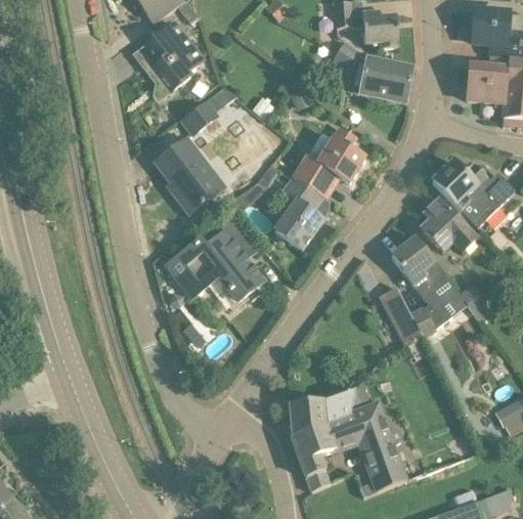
[(182,2),(180,0),(128,0),(134,8),(137,6),(151,25),(182,2)]
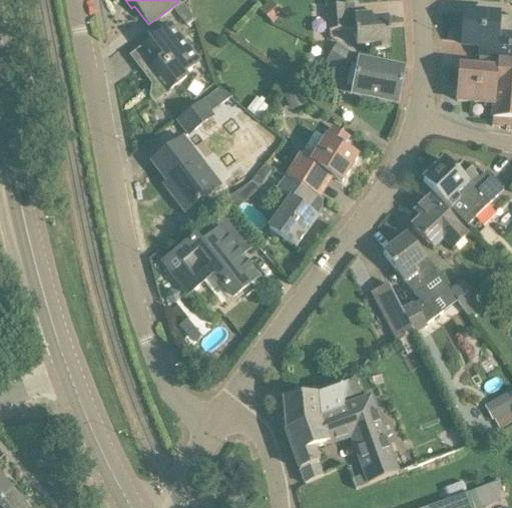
[(283,11),(272,0),(266,0),(259,7),(272,21),(283,11)]
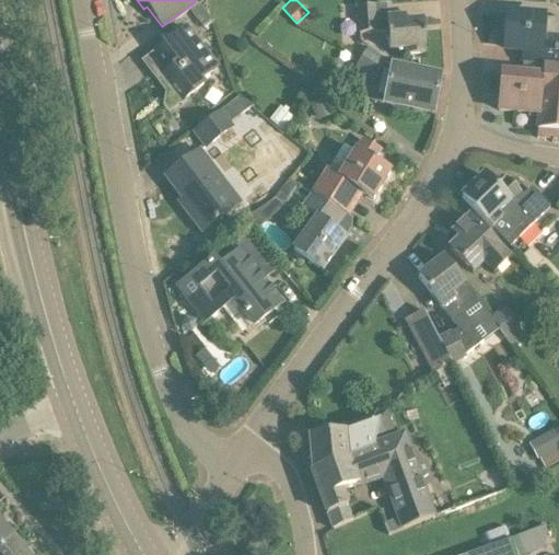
[(198,2),(189,9),(197,19),(207,12),(198,2)]
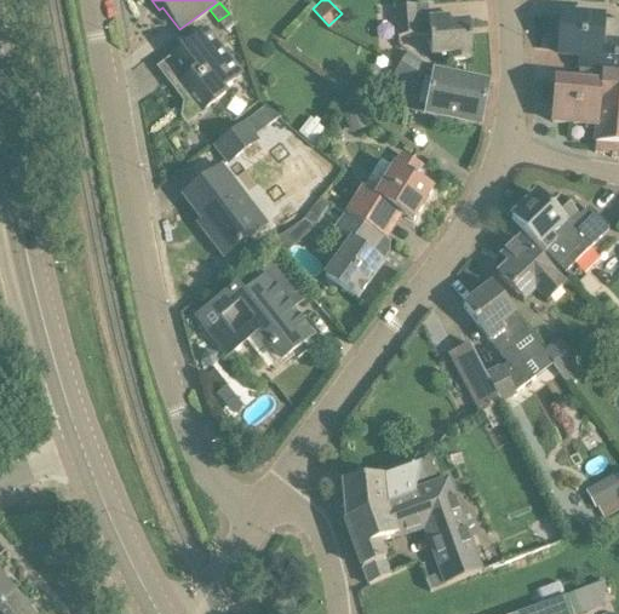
[(414,3),(393,4),(395,34),(429,30),(430,52),(450,50),(450,57),(470,55),(468,19),(448,21),(447,15),(416,17),(414,3)]
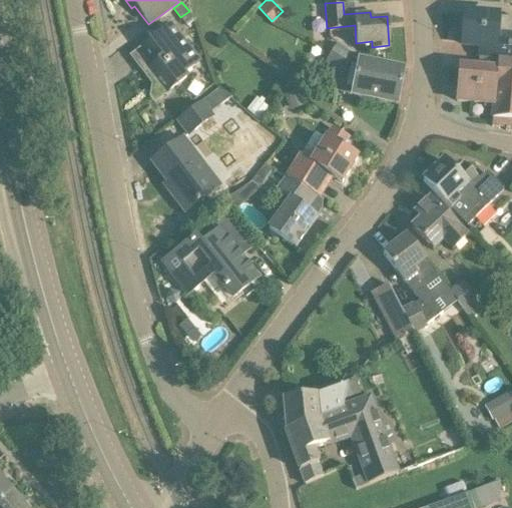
[(479,54),(511,56),(511,14),(463,11),(461,40),(480,42),(479,54)]
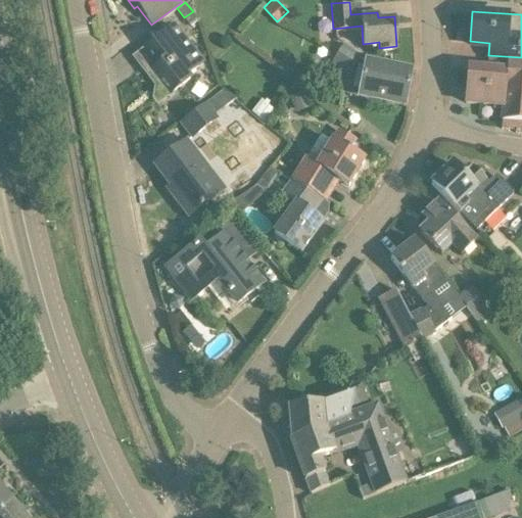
[(143,67),(148,73),(148,74),(149,74),(150,75),(152,75),(153,74),(156,77),(154,89),(160,97),(181,82),(178,78),(200,60),(172,25),(143,47),(150,57),(144,62),(143,63),(143,64),(143,65),(143,67)]
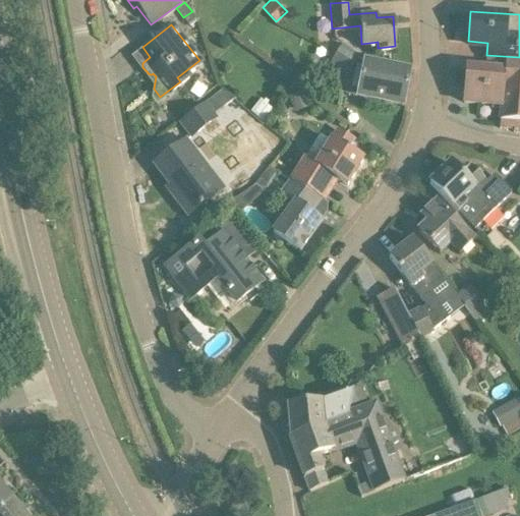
[(358,54),(341,43),(329,60),(347,72),(358,54)]
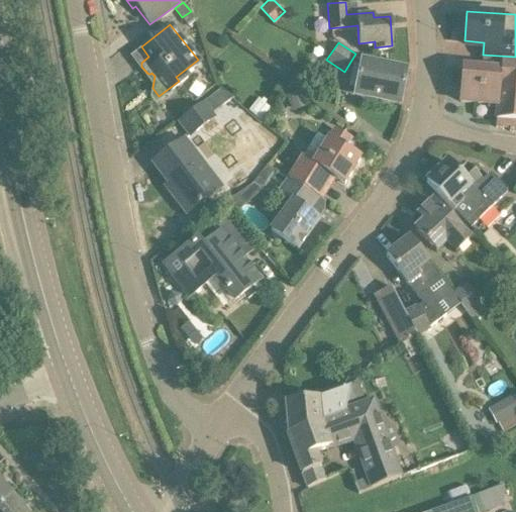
[(515,57),(483,55),(482,66),(462,64),(459,98),(497,102),(495,124),(509,125),(509,127),(515,128),(515,57)]
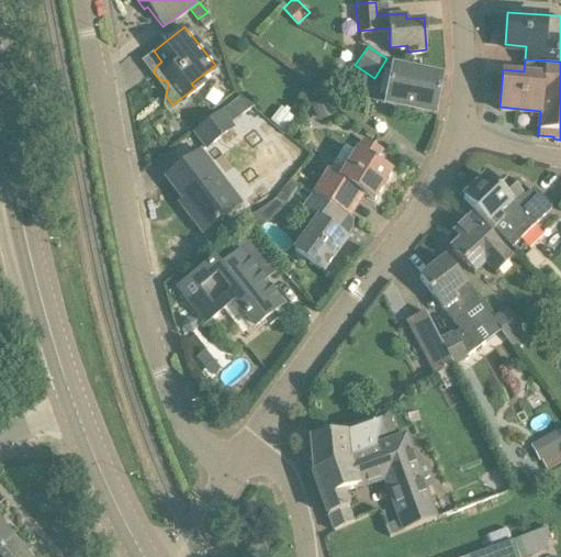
[(441,73),(394,62),(390,84),(386,98),(435,109),(441,73)]
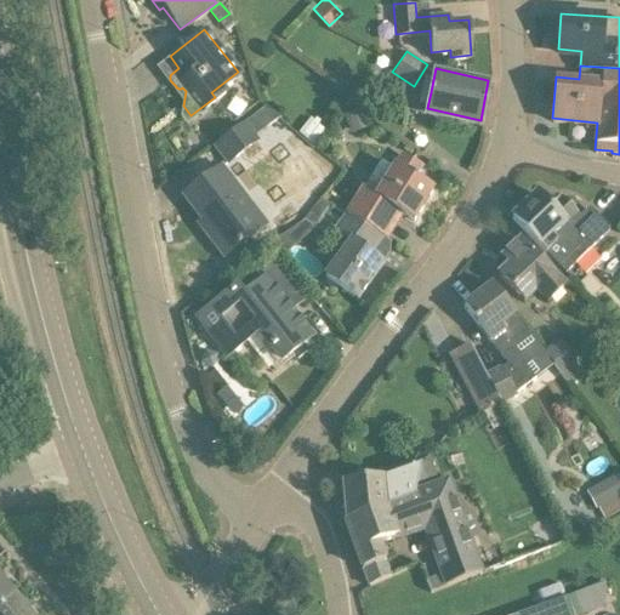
[(212,142),(227,161),(259,137),(255,132),(279,114),(265,103),(212,142)]
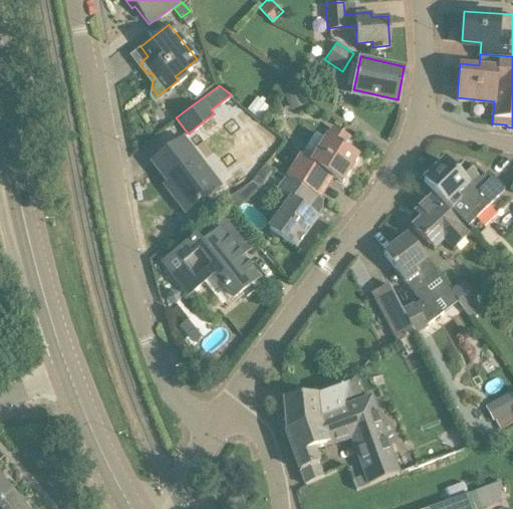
[(290,107),(304,102),(298,86),(284,92),(290,107)]
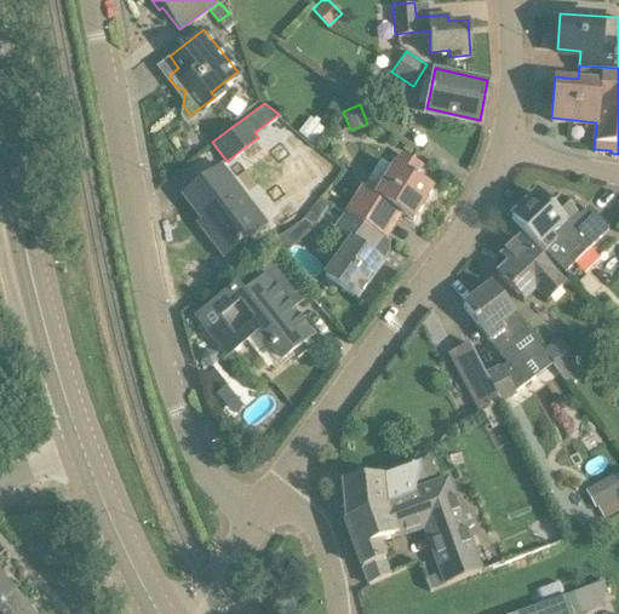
[(347,210),(382,233),(382,231),(378,229),(393,206),(413,218),(431,187),(416,177),(417,174),(414,173),(420,164),(401,151),(374,191),(364,184),(347,210)]
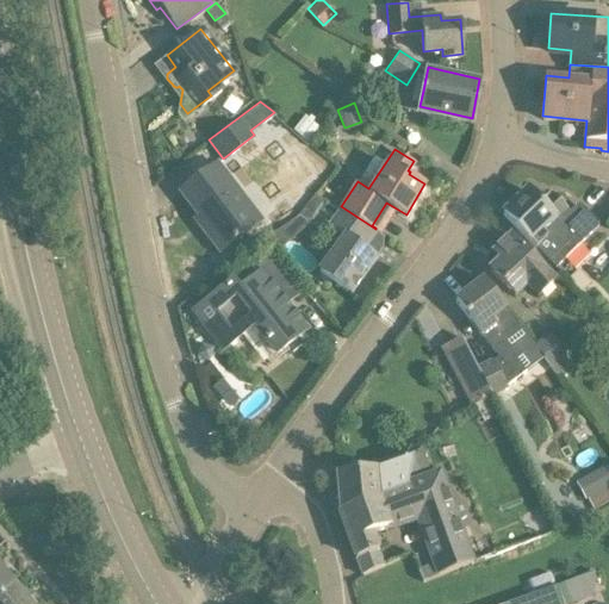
[(221,251),(262,218),(217,160),(179,190),(207,228),(204,230),(221,251)]
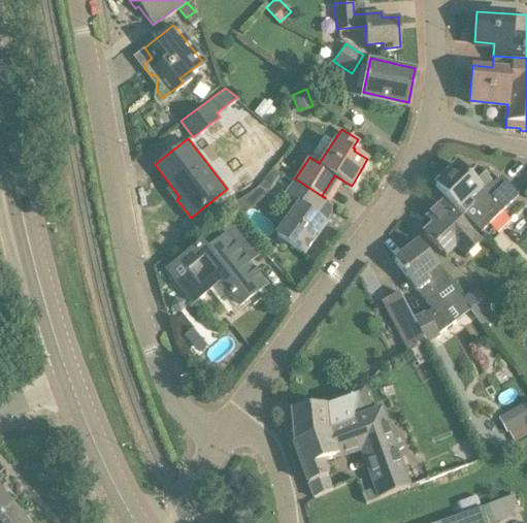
[(481,230),(503,206),(518,193),(500,175),(491,185),(488,181),(489,180),(475,165),(466,174),(455,163),(434,183),(481,230)]
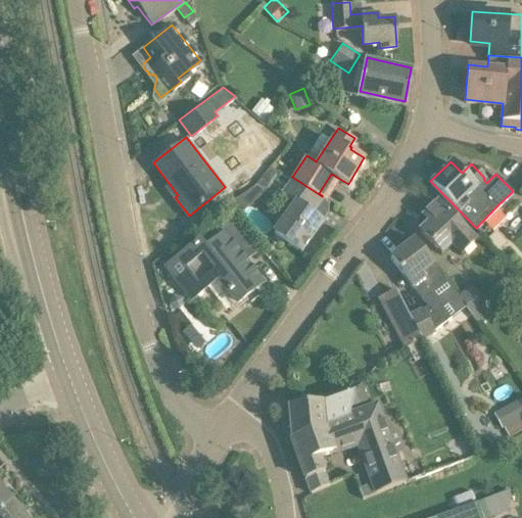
[(255,182),(226,202),(225,203),(236,216),(265,189),(264,188),(276,170),(269,166),(255,182)]
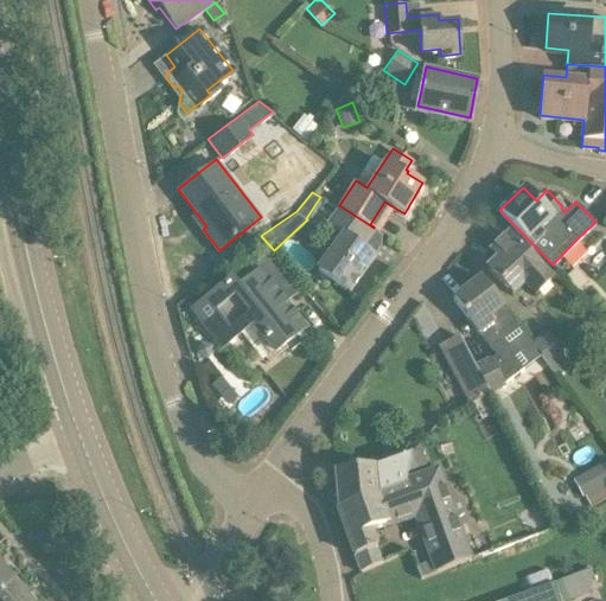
[(343,231),(318,267),(349,289),(374,255),(361,245),(374,228),(339,205),(327,222),(343,231)]
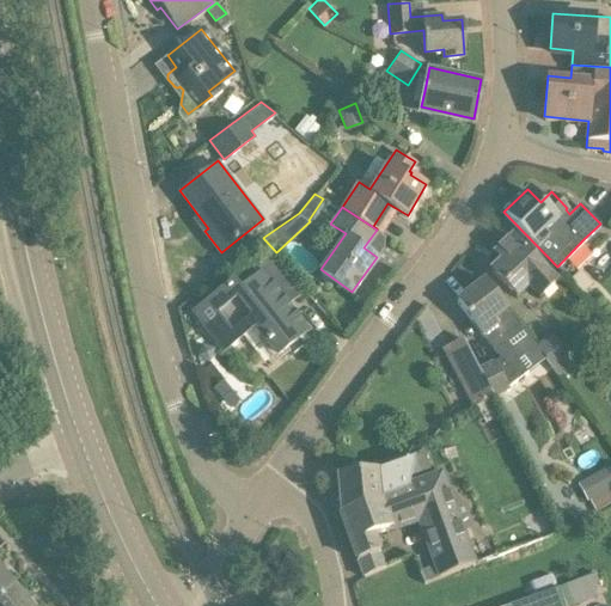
[(557,279),(545,265),(512,230),(495,248),(503,255),(494,265),(519,292),(526,285),(538,297),(557,279)]
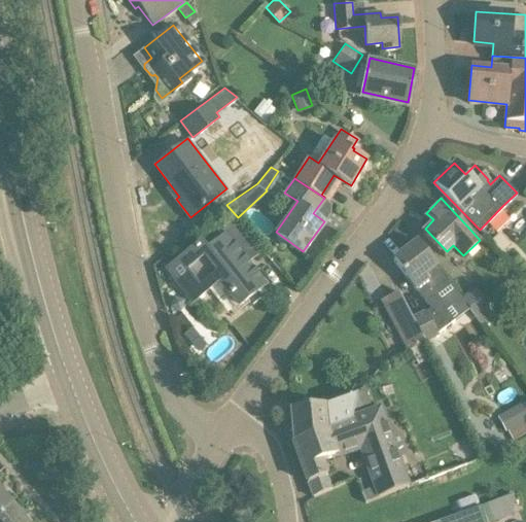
[(166,268),(190,300),(221,276),(231,287),(228,290),(238,304),(263,284),(245,262),(257,252),(248,240),(230,217),(216,228),(223,235),(203,251),(197,244),(166,268)]
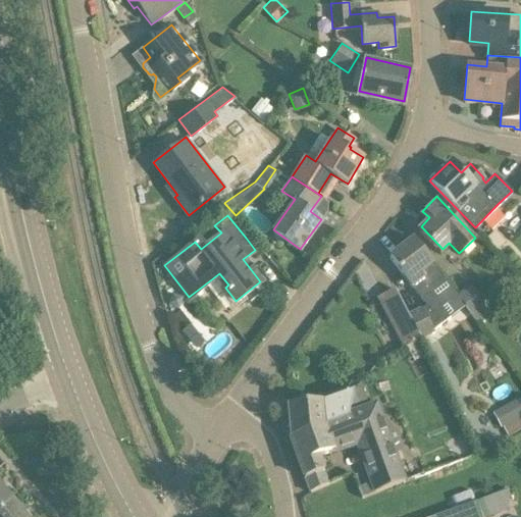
[(446,280),(432,261),(413,237),(389,255),(423,299),(446,280)]
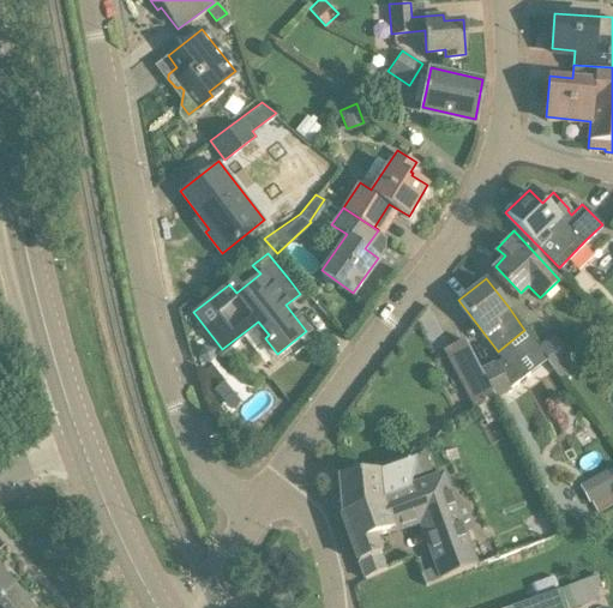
[(560,374),(563,373),(576,363),(552,332),(540,342),(536,344),(560,374)]
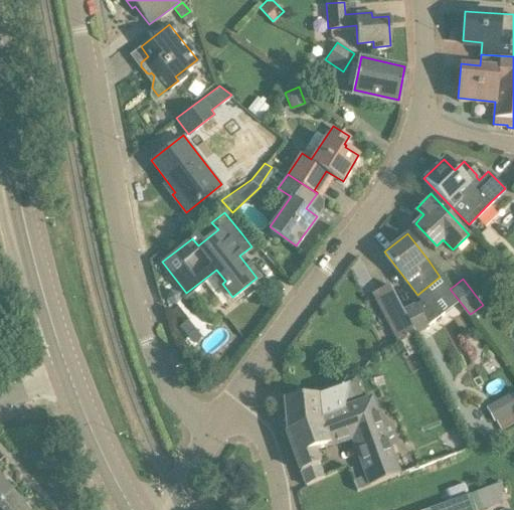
[(371,291),(397,340),(413,332),(413,333),(416,331),(402,306),(400,307),(387,283),(371,291)]
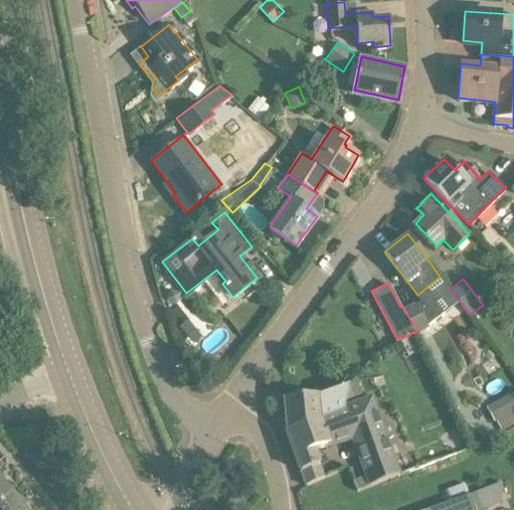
[(427,325),(426,323),(443,312),(429,292),(415,301),(414,300),(402,306),(416,331),(427,325)]
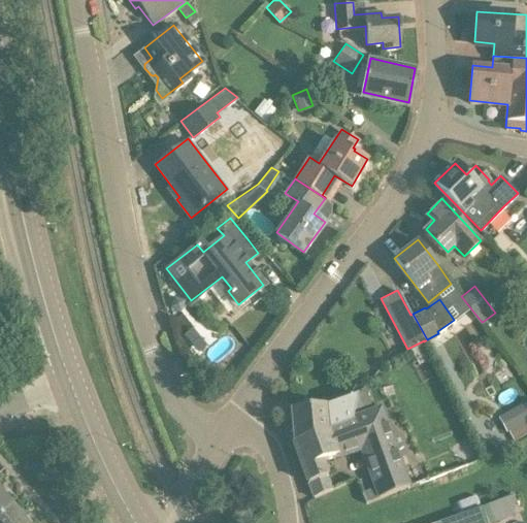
[(294,440),(308,481),(327,475),(321,459),(337,453),(338,457),(360,450),(372,485),(362,489),(366,500),(410,483),(397,448),(398,448),(402,445),(404,438),(402,434),(398,431),(393,431),(391,431),(389,425),(386,426),(380,409),(373,412),(364,384),(359,390),(353,419),(294,440)]
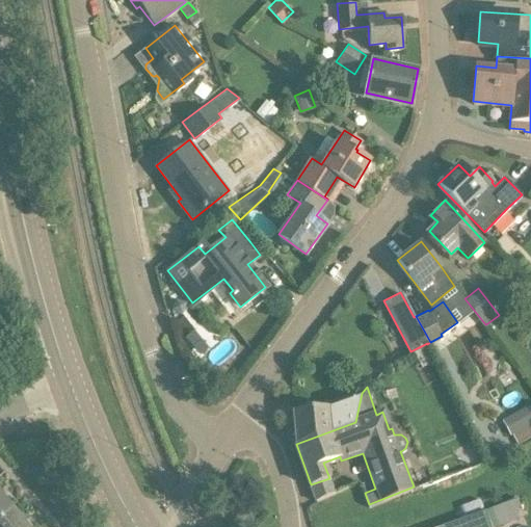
[(328,407),(293,412),(296,444),(355,422),(362,393),(359,396),(328,407)]
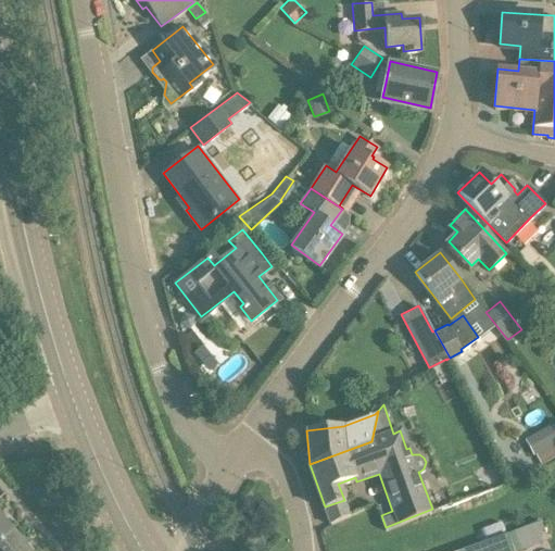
[(533,453),(554,440),(554,431),(550,423),(525,437),(533,453)]
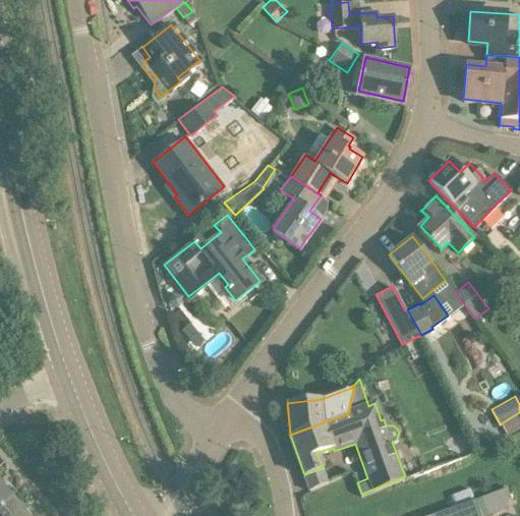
[(0,506),(12,498),(1,485),(1,484),(0,484),(0,506)]
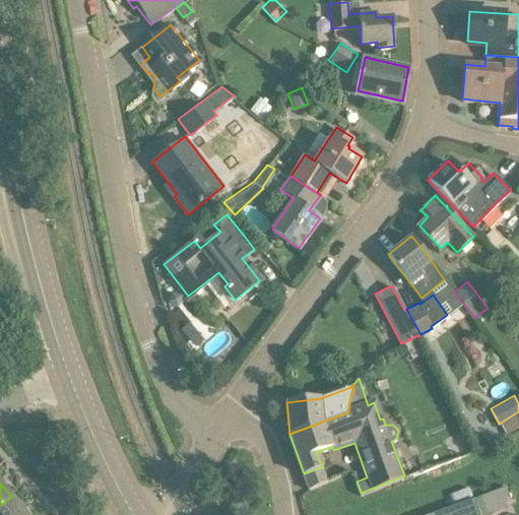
[(21,514),(18,511),(22,508),(21,507),(20,508),(12,497),(0,505),(0,514),(21,514)]
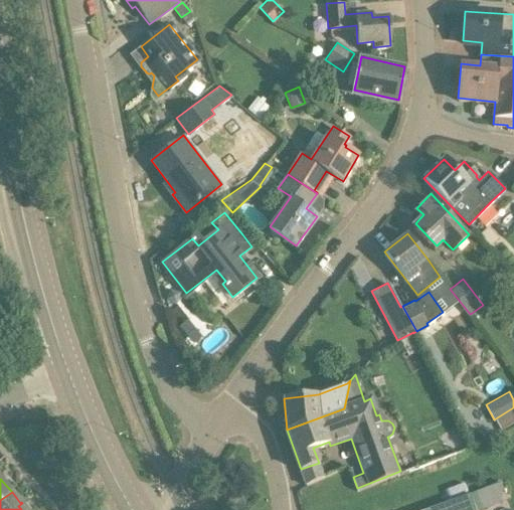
[(474,509),(468,493),(457,497),(420,509),(474,509)]
